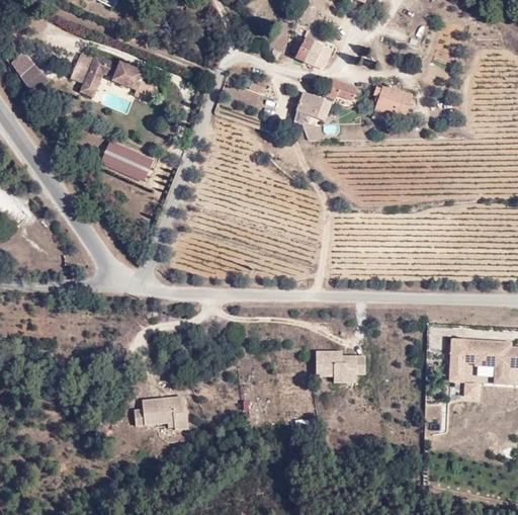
[(303,35),(295,55),(306,60),(314,39),(303,35)]
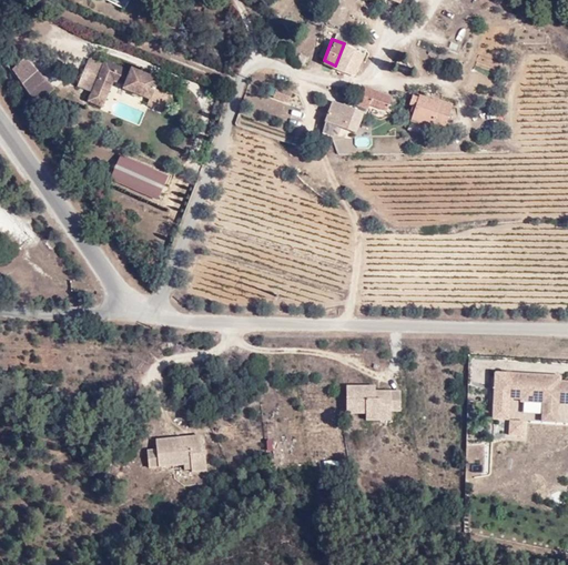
[(344,43),(335,66),(347,70),(356,49),(344,43)]
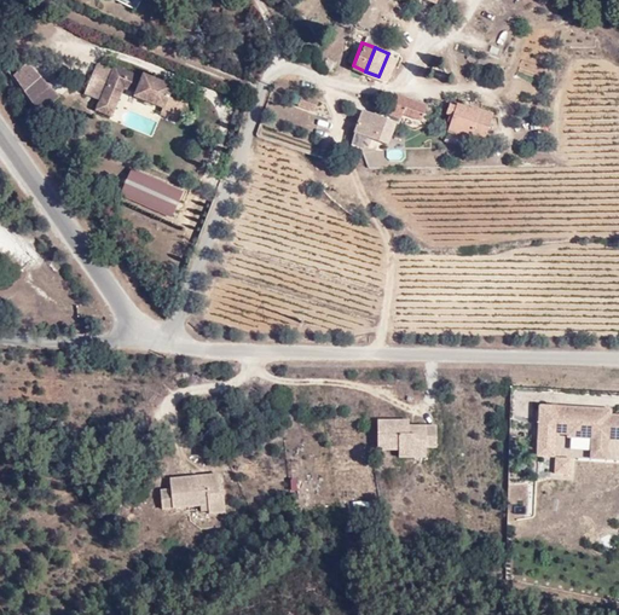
[(388,53),(379,76),(389,81),(398,57),(388,53)]
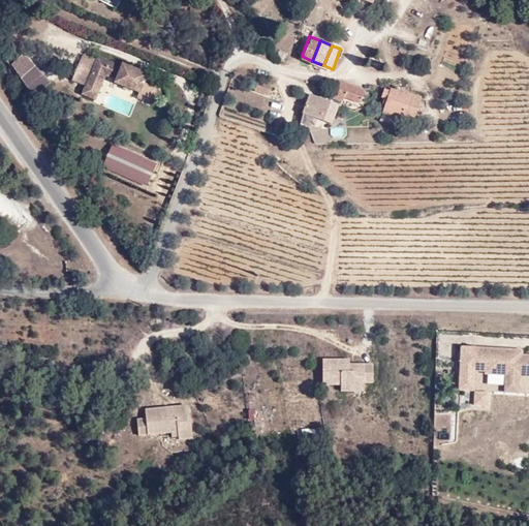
[(25,53),(14,63),(24,75),(37,95),(54,82),(25,53)]
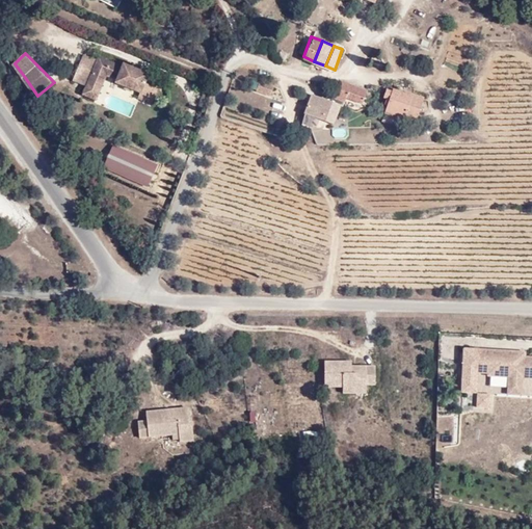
[(74,81),(86,86),(92,72),(98,59),(85,54),(74,81)]
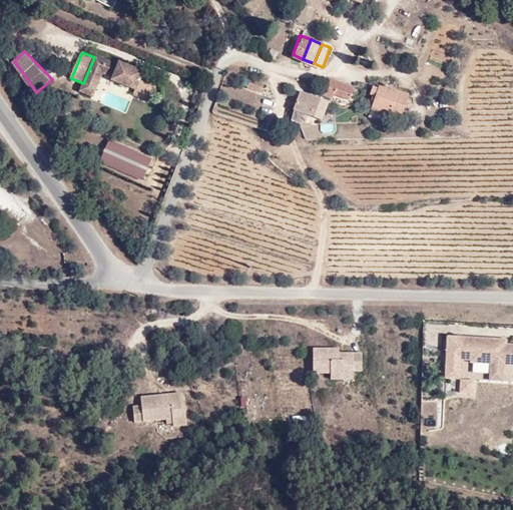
[(121,63),(96,54),(94,57),(89,69),(103,75),(105,72),(113,75),(112,78),(136,89),(134,94),(147,99),(153,84),(141,80),(144,71),(122,62),(121,63)]
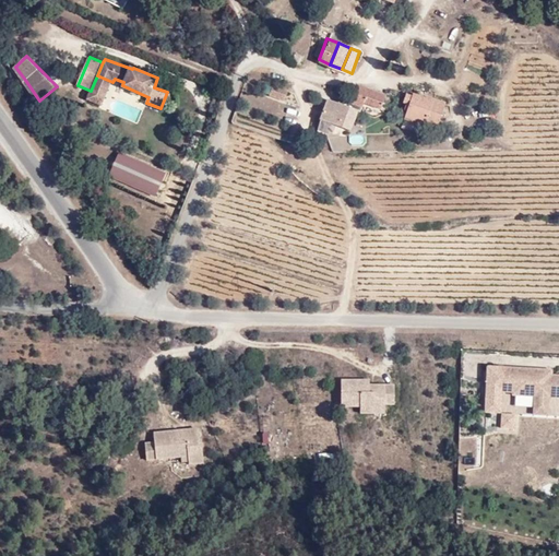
[(87,98),(103,105),(113,82),(97,75),(91,91),(87,98)]
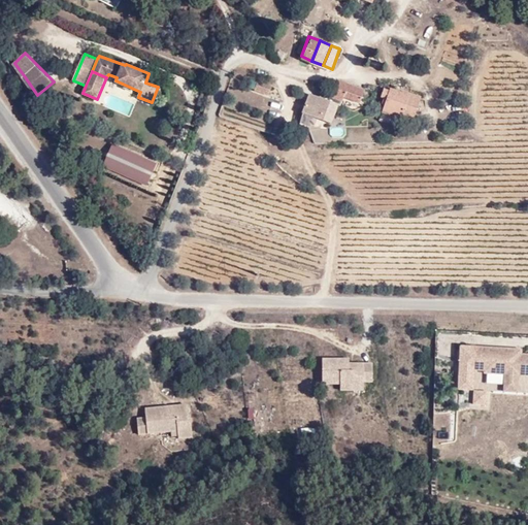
[(271,81),(251,76),(249,88),(269,93),(271,81)]
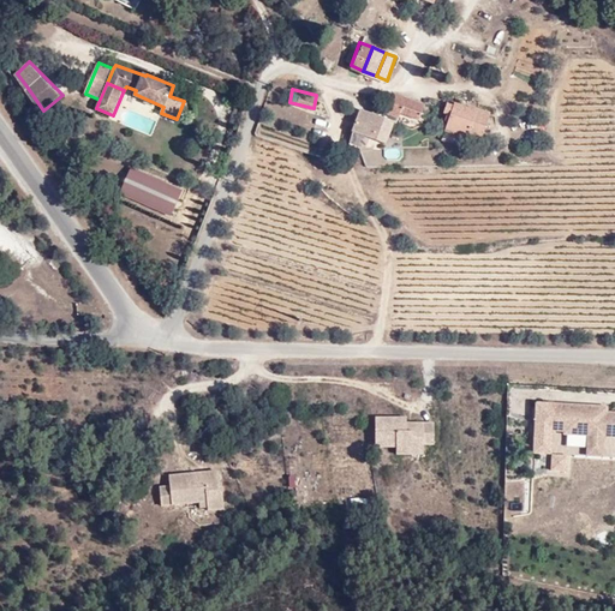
[(415,108),(415,100),(390,91),(387,99),(415,108)]
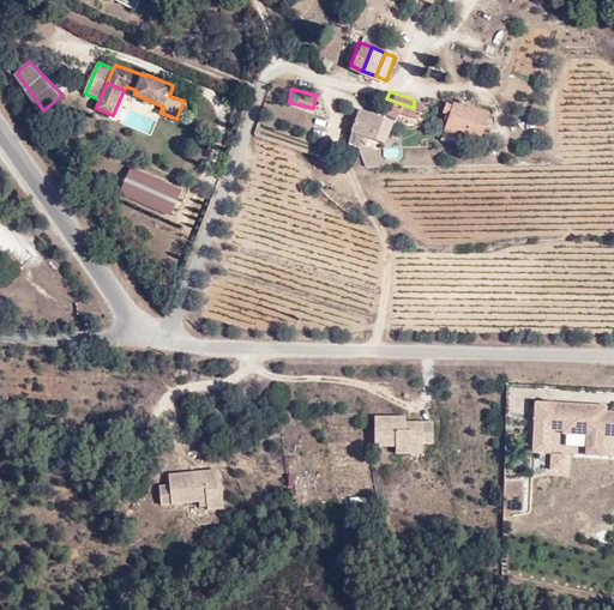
[(414,100),(414,108),(386,98),(383,110),(378,109),(377,112),(375,115),(368,112),(357,108),(348,130),(367,138),(369,131),(383,137),(391,115),(396,116),(398,112),(416,119),(422,103),(414,100)]
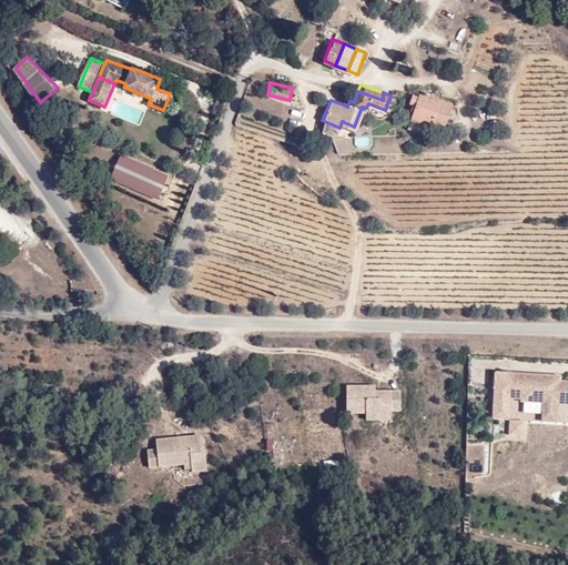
[(408,113),(412,114),(409,121),(442,132),(453,100),(436,96),(435,98),(419,92),(411,97),(408,104),(411,106),(408,113)]
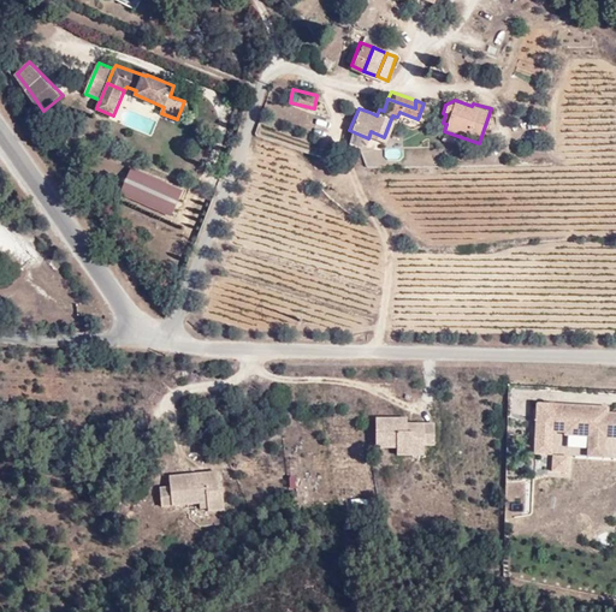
[(371,131),(368,138),(381,143),(384,137),(371,131)]
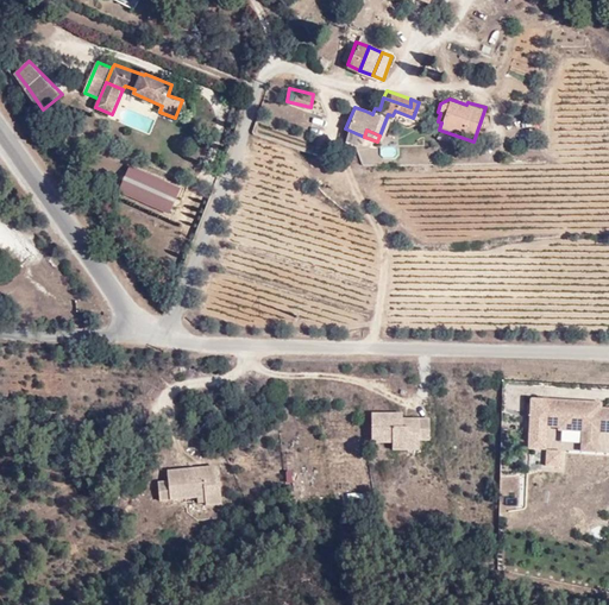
[(117,191),(169,212),(181,182),(129,162),(117,191)]
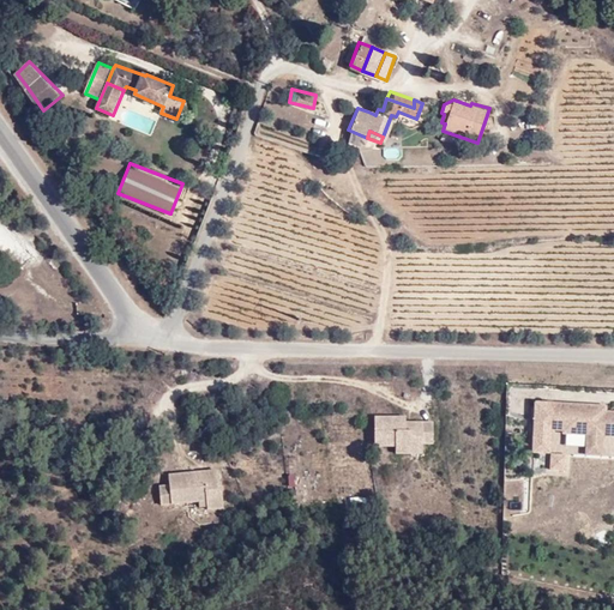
[(555,404),(554,429),(567,429),(567,433),(591,434),(591,446),(607,447),(608,434),(613,434),(613,410),(609,411),(608,411),(608,414),(593,414),(594,405),(555,404)]
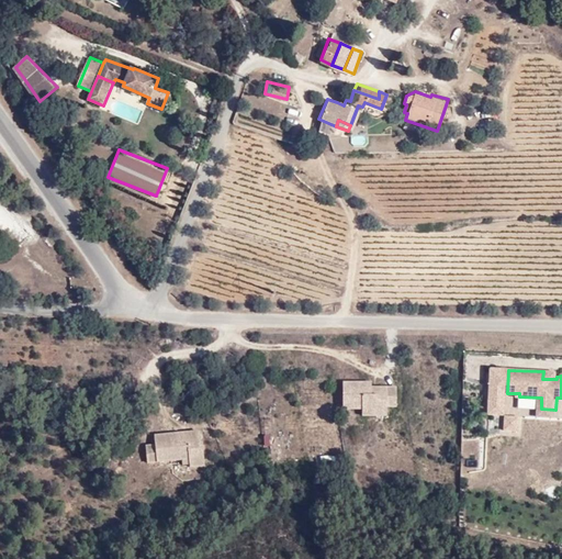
[(346,384),(346,410),(364,410),(364,417),(380,417),(380,409),(390,410),(400,410),(400,391),(380,390),(380,393),(374,393),(374,390),(374,386),(346,384)]
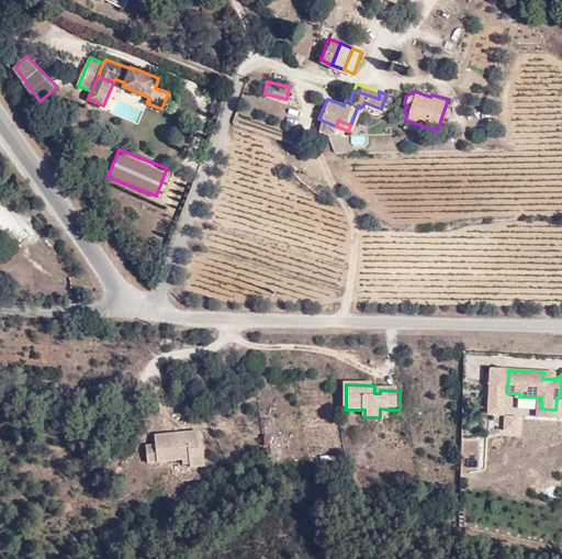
[(503,433),(521,432),(520,412),(502,413),(503,433)]
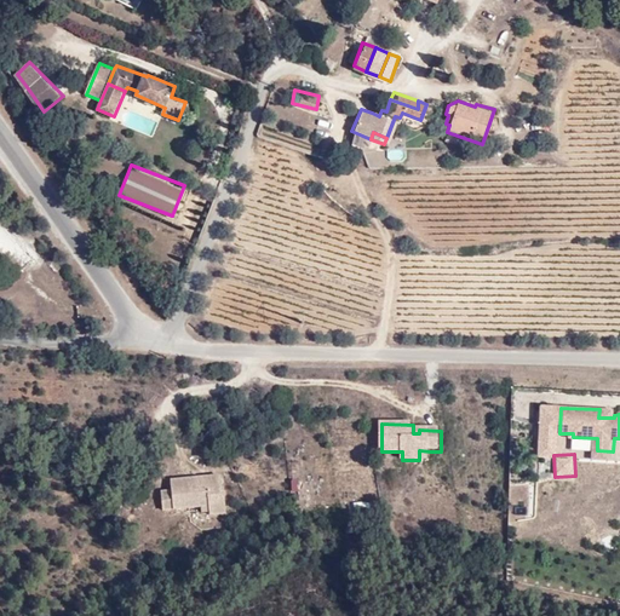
[(160,489),(162,507),(200,504),(207,502),(208,510),(208,512),(225,511),(223,485),(219,487),(218,473),(170,478),(171,489),(160,489)]
